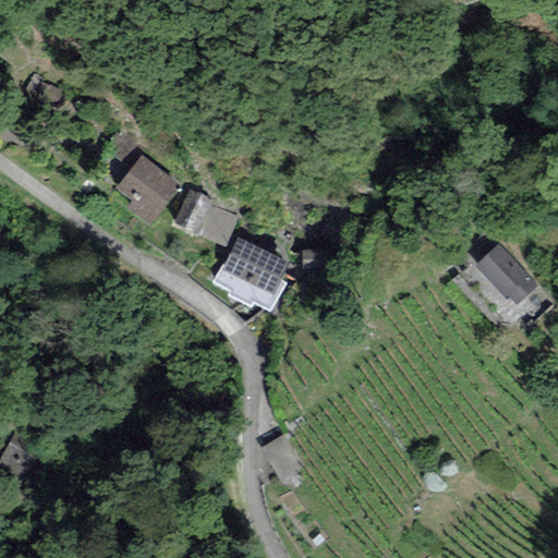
[(182,184),(128,143),(107,169),(140,194),(128,209),(150,227),(182,184)]
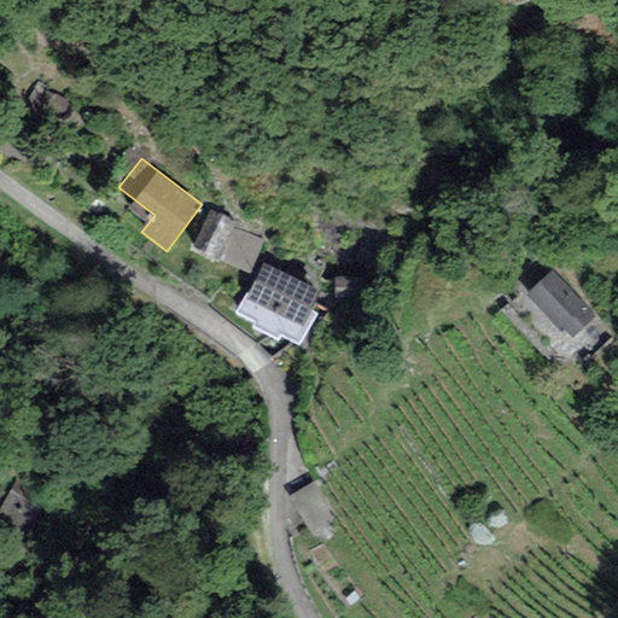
[(217,220),(200,245),(248,277),(264,251),(217,220)]
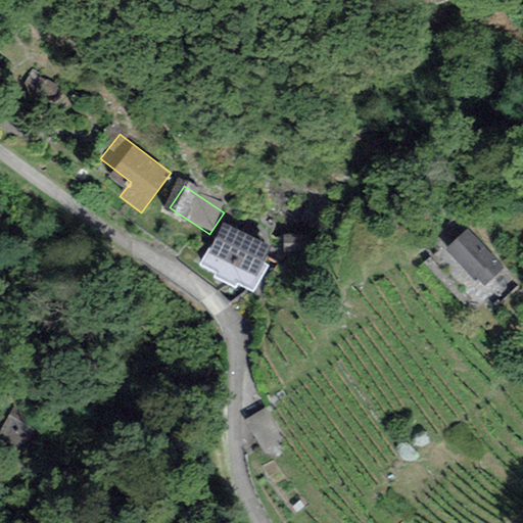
[(267,243),(223,221),(202,259),(252,285),(266,258),(260,255),(267,243)]
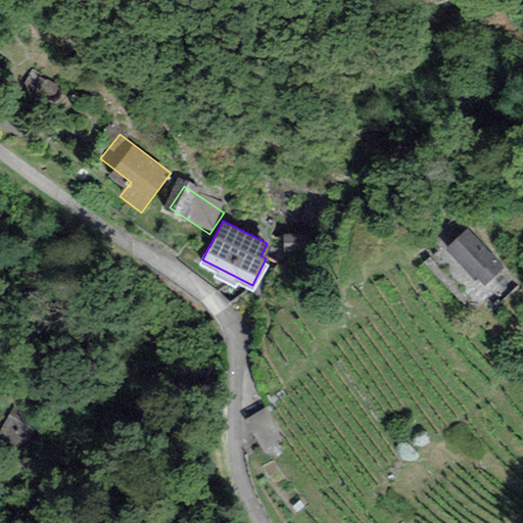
[(502,268),(466,228),(445,247),(481,286),(502,268)]
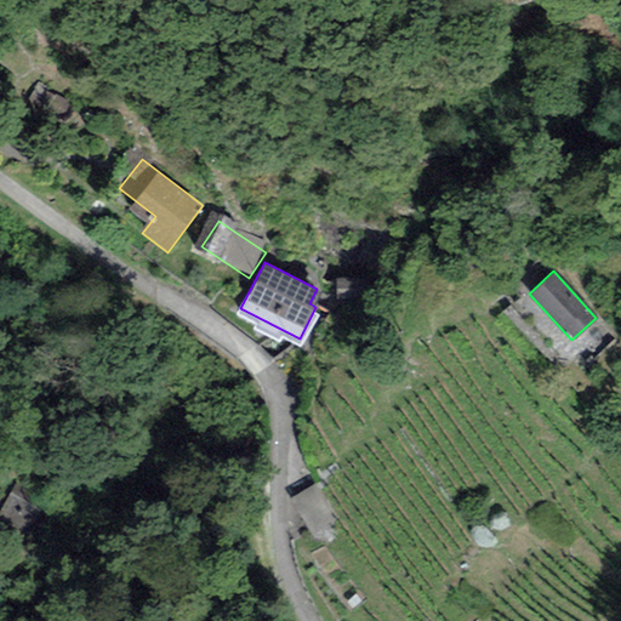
[(366,279),(339,279),(339,300),(366,300),(366,279)]
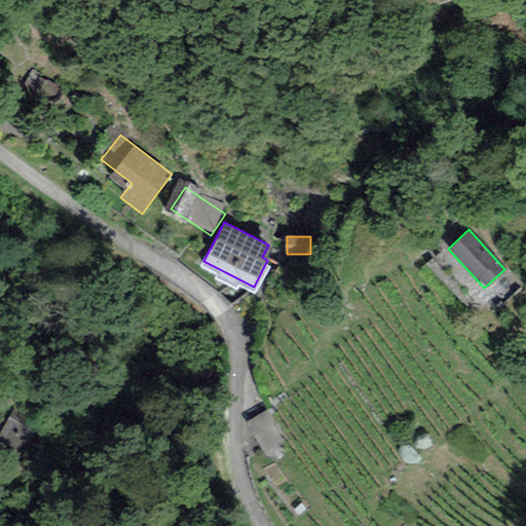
[(279,442),(264,413),(248,421),(263,451),(279,442)]
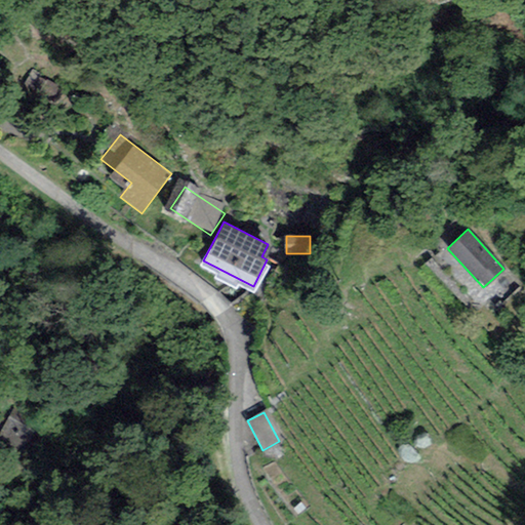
[(34,423),(3,414),(0,425),(0,444),(26,452),(34,423)]
